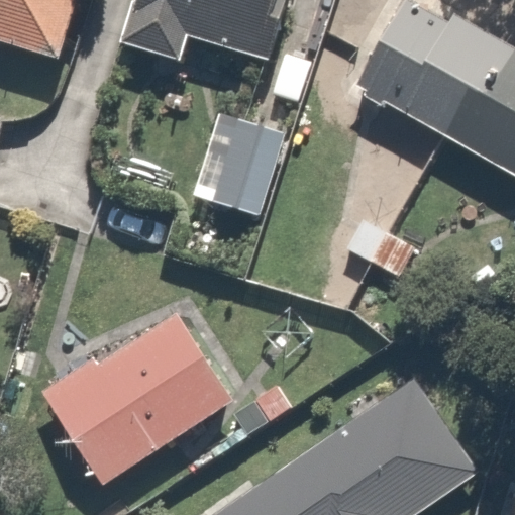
[(0,41),(59,58),(74,0),(0,0),(0,41)]
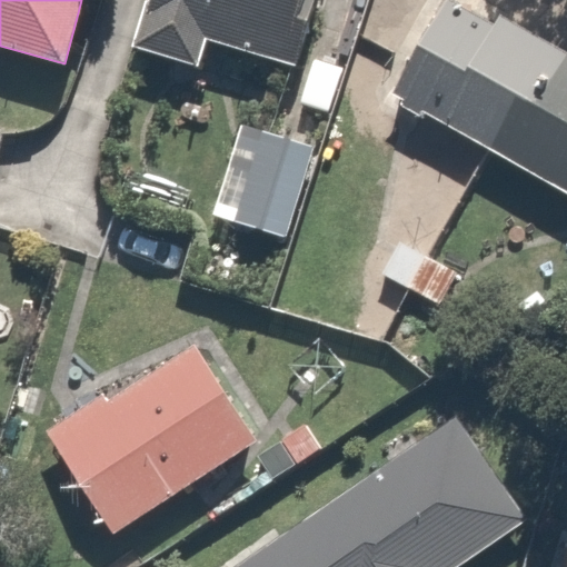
[(157,0),(149,37),(292,69),(308,0),(157,0)]
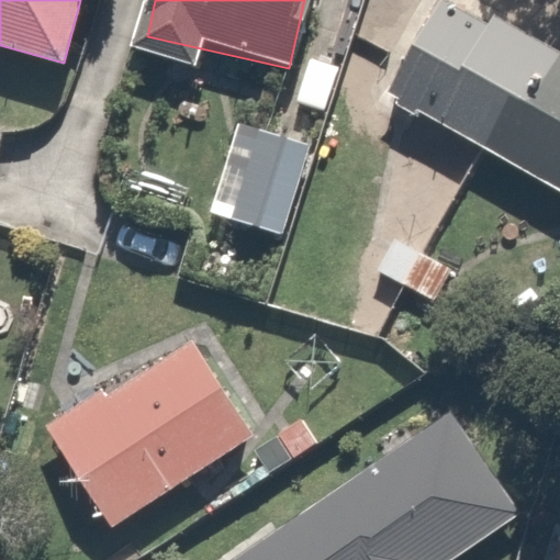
[(559,66),(440,3),(391,99),(559,188),(559,66)]
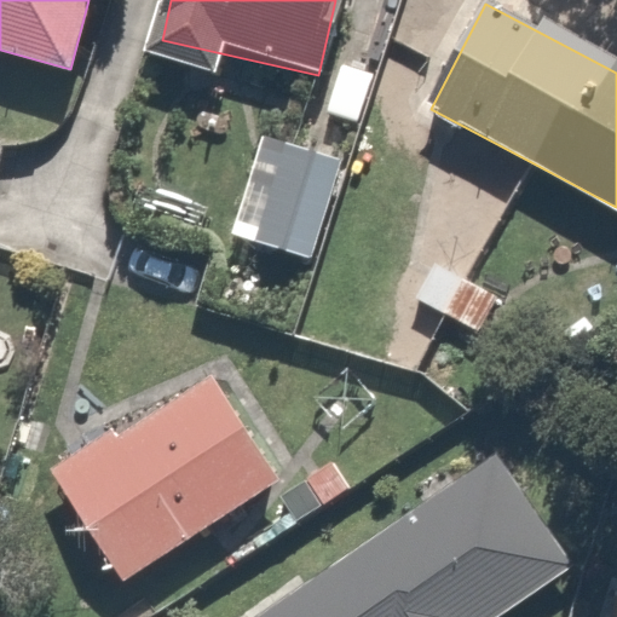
[(332,146),(277,134),(255,243),(310,255),(332,146)]
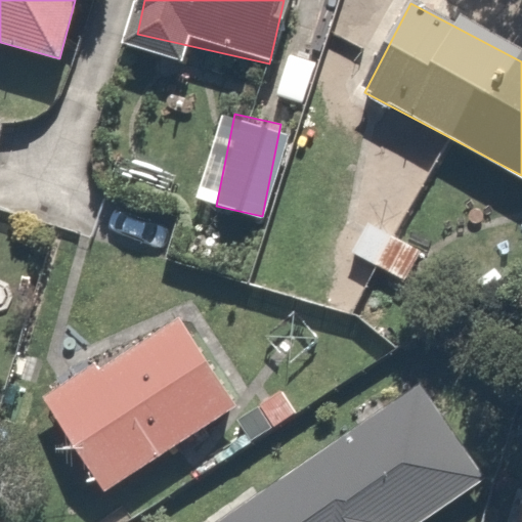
[(419,241),(365,218),(349,258),(402,280),(419,241)]
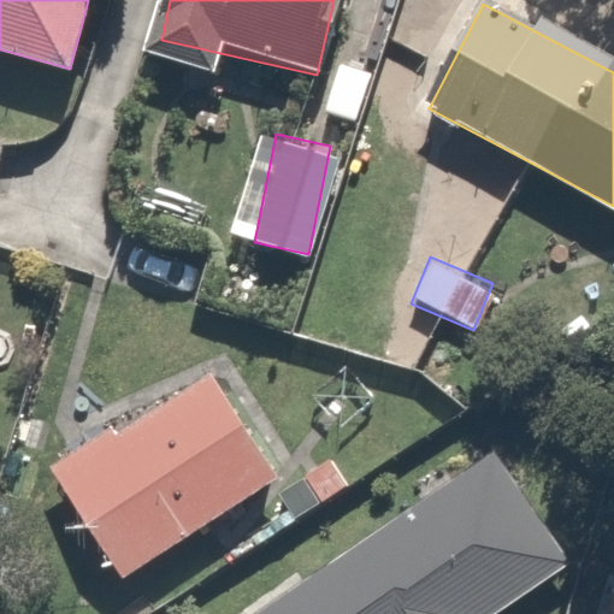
[(207,367),(51,450),(118,579),(275,497),(207,367)]
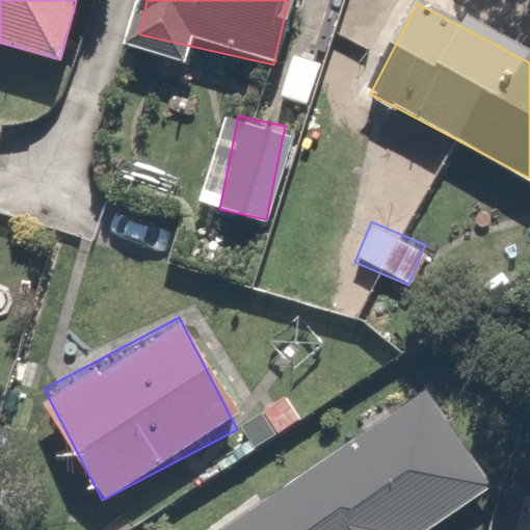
[(419,529),(416,525),(506,465),(448,378),(222,529),(419,529)]
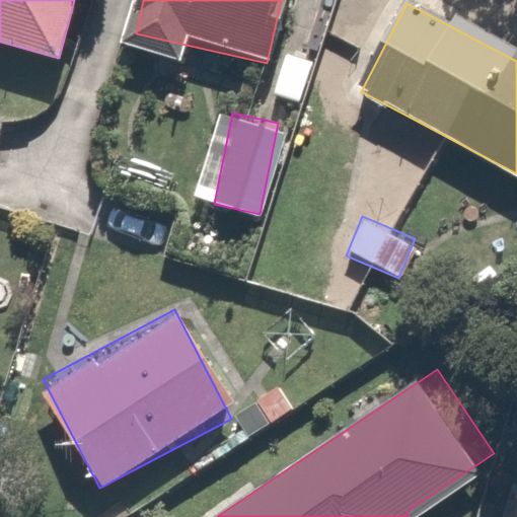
All buildings are outlined.
